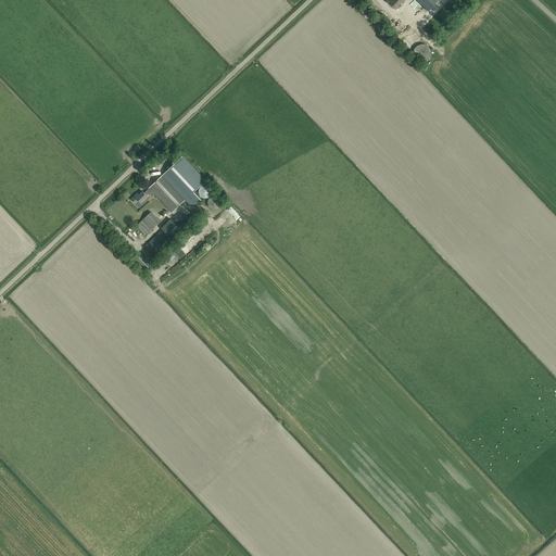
[(416,0),(429,12),(439,0),(416,0)]
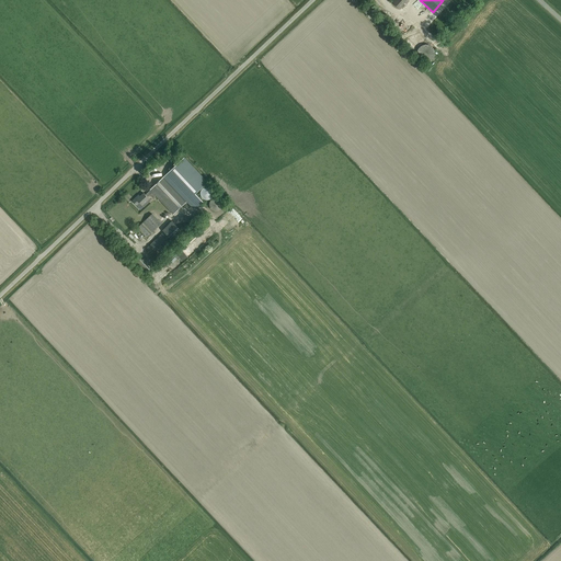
[(150,190),(146,195),(144,193),(140,196),(139,195),(133,201),(137,206),(140,203),(142,205),(149,198),(148,197),(150,194),(157,201),(149,208),(160,220),(163,217),(170,210),(173,214),(186,202),(195,193),(207,182),(184,158),(150,190)]
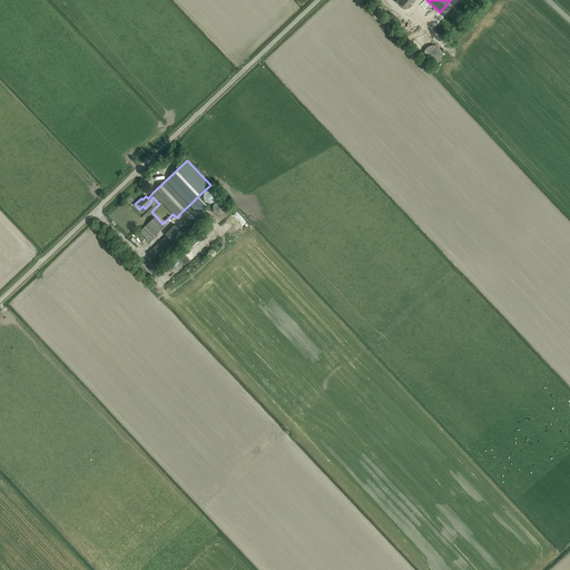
[(212,189),(210,189),(209,189),(208,189),(207,190),(206,190),(205,192),(205,193),(204,193),(204,194),(204,195),(204,196),(204,197),(204,198),(205,199),(205,200),(206,202),(207,202),(208,203),(209,203),(210,203),(212,203),(213,203),(214,202),(215,202),(216,200),(216,199),(217,198),(217,197),(217,196),(217,195),(217,194),(216,193),(216,192),(215,190),(214,190),(213,189),(212,189)]
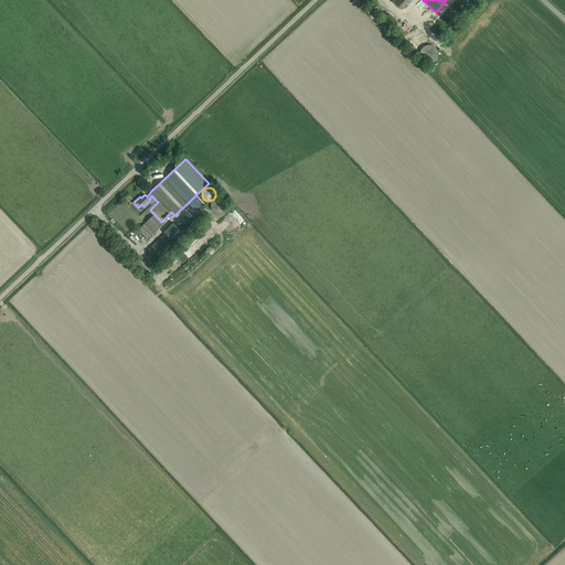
[(212,202),(212,203),(211,204),(211,206),(211,208),(212,209),(213,211),(214,212),(215,212),(217,213),(219,212),(221,212),(223,211),(224,210),(224,209),(225,206),(225,205),(224,204),(224,203),(223,202),(222,200),(221,200),(220,199),(217,199),(215,199),(214,200),(213,201),(212,202)]
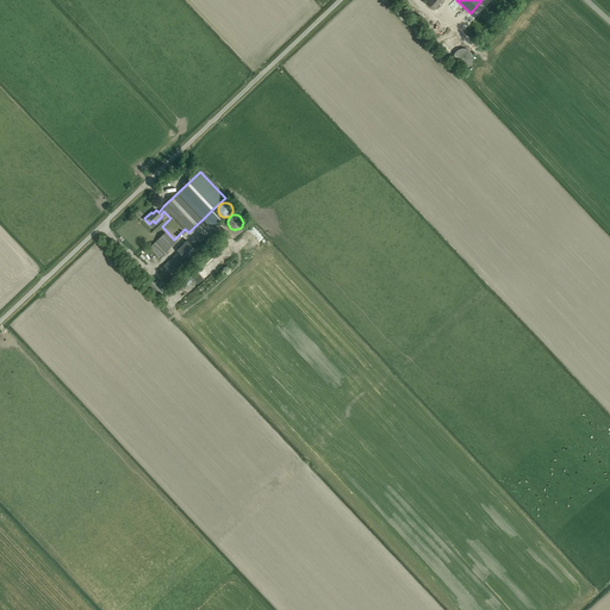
[(263,246),(260,241),(265,237),(255,225),(240,238),(253,255),(263,246)]
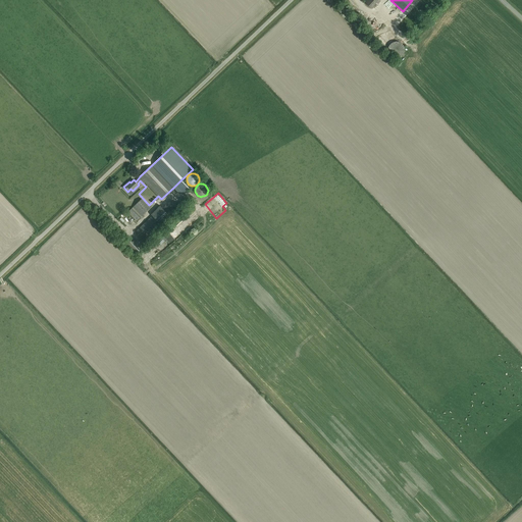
[(142,199),(128,212),(137,220),(150,208),(142,199)]
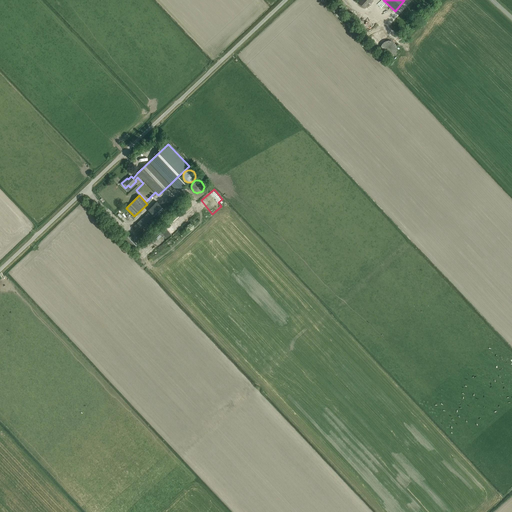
[(142,235),(158,220),(160,222),(168,213),(157,201),(148,210),(150,211),(134,227),(142,235)]
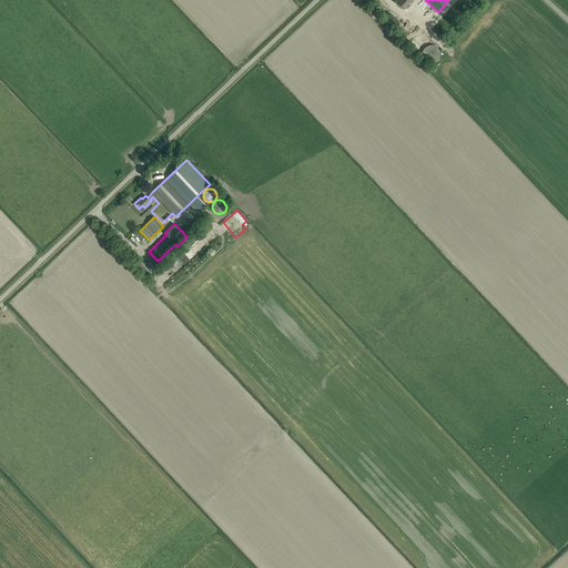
[(212,227),(172,263),(176,270),(217,233),(212,227)]
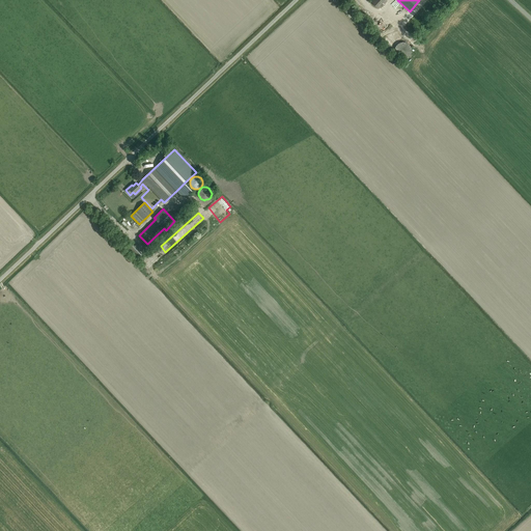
All buildings are outlined.
